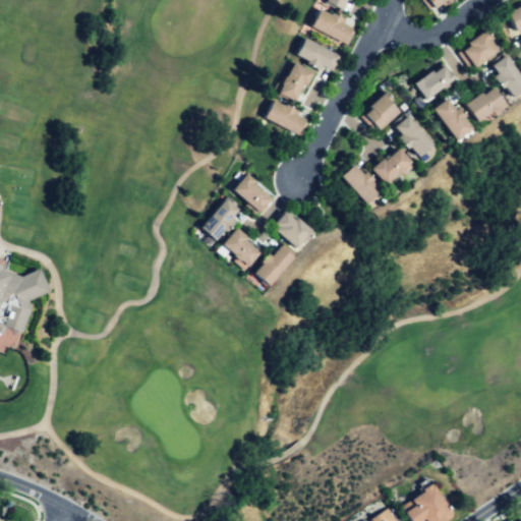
[(328,0),(349,0),(346,8),(328,0)]
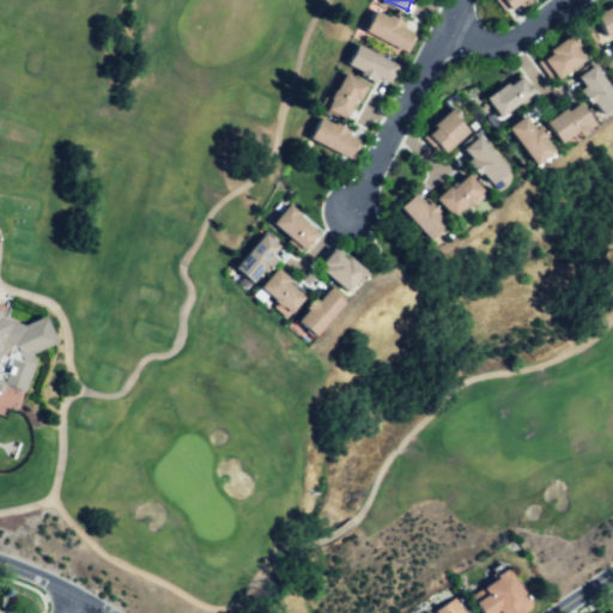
[(505,0),(530,0),(515,12),(505,0)]
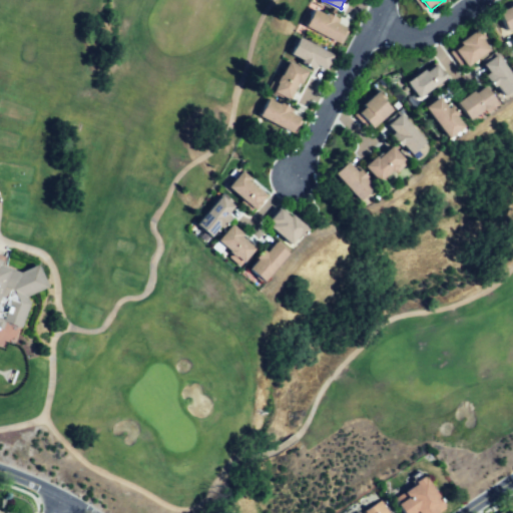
[(497,13),(512,5),(512,27),(505,31),(497,13)]
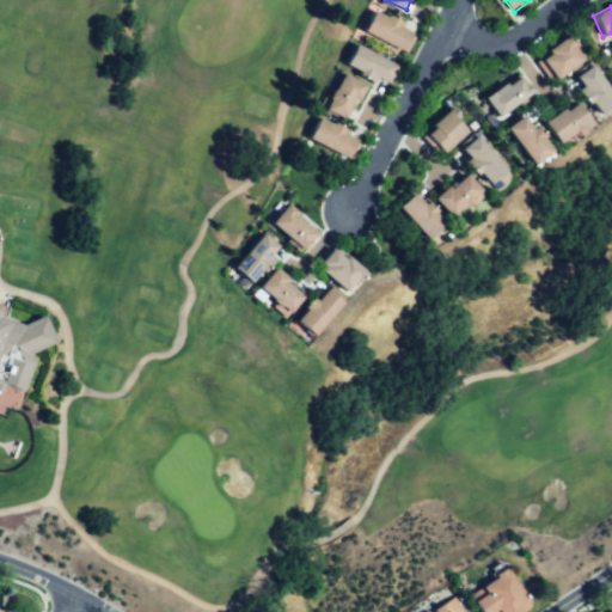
[(367,30),(375,12),(415,30),(407,48),(367,30)]
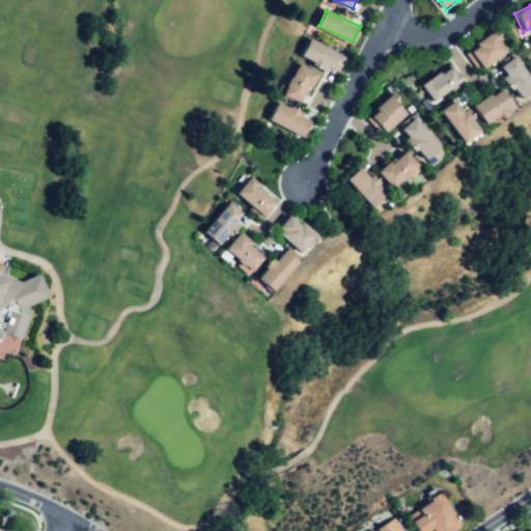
[(481,67),(468,48),(499,28),(511,48),(481,67)]
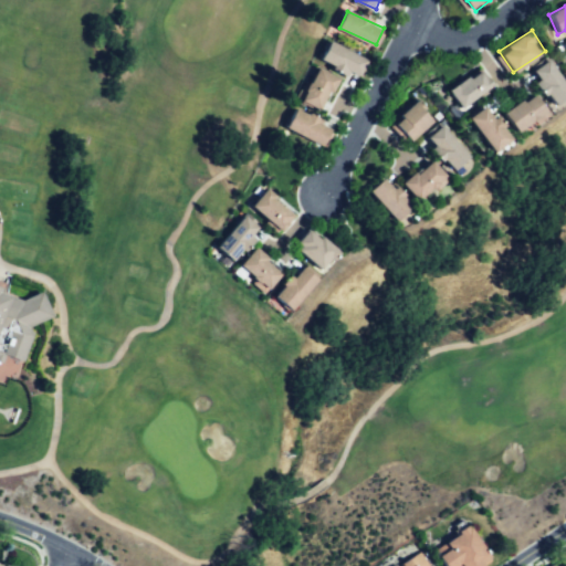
[(323,59),(332,42),(369,61),(362,77),(323,59)]
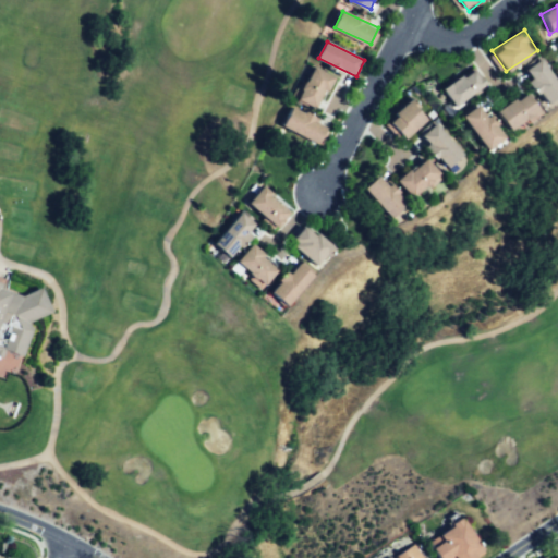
[(526,72),(544,60),(557,79),(557,98),(549,105),(526,72)]
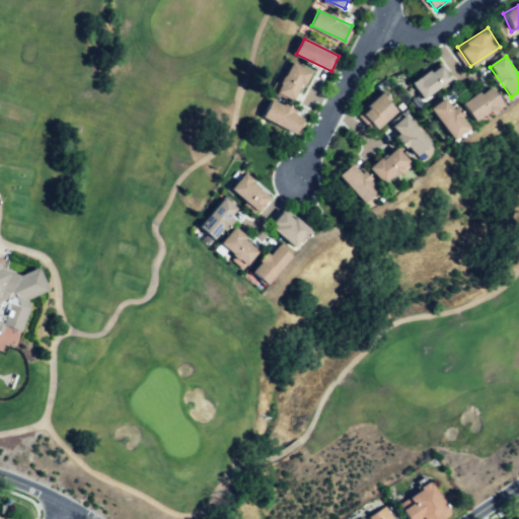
[(277,93),(293,62),(312,72),(296,103),(277,93)]
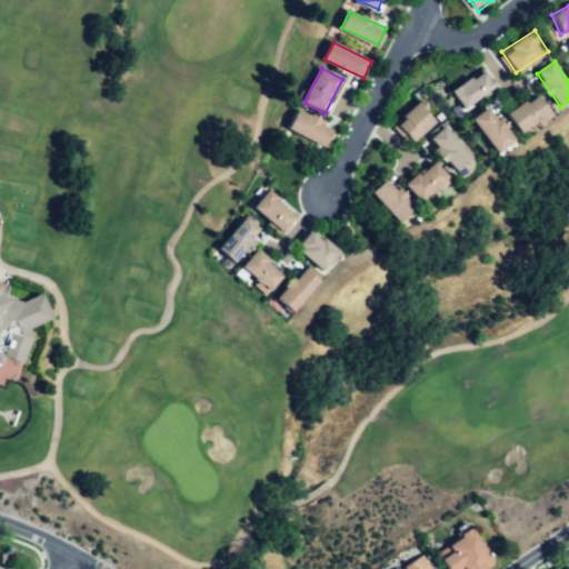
[(457,91),(487,70),(498,86),(468,107),(457,91)]
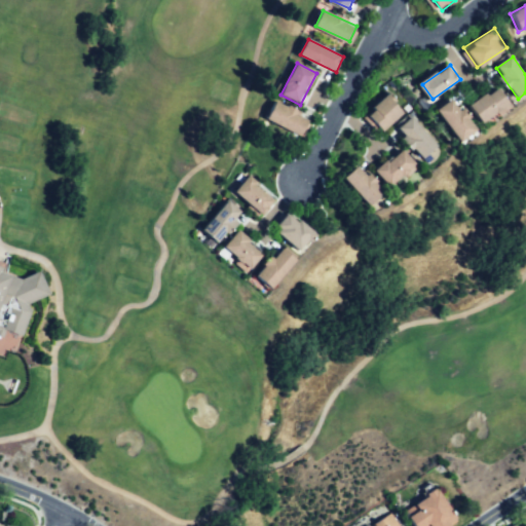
[(471,103),(496,86),(510,108),(485,123),(471,103)]
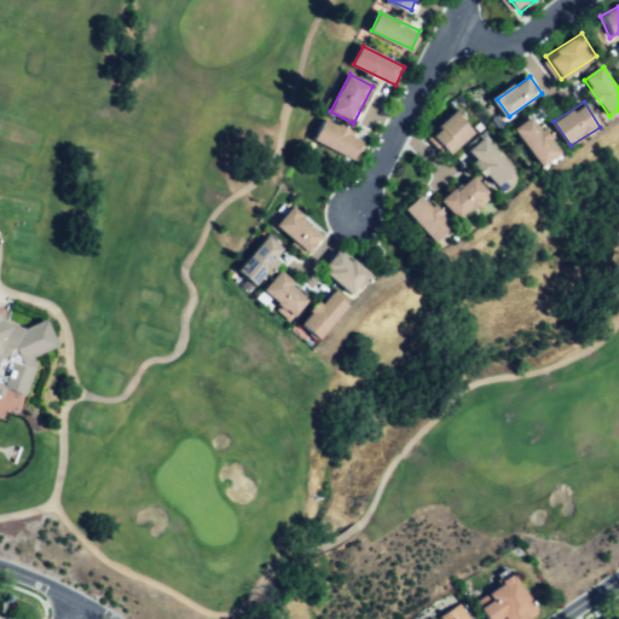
[(514,128),(533,113),(563,151),(544,166),(514,128)]
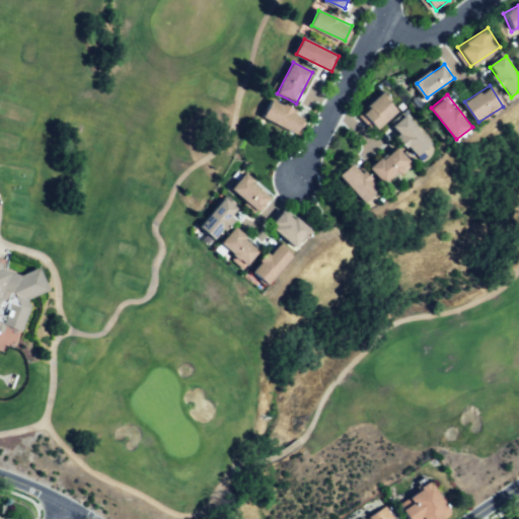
[(371,133),(358,118),(384,95),(397,112),(371,133)]
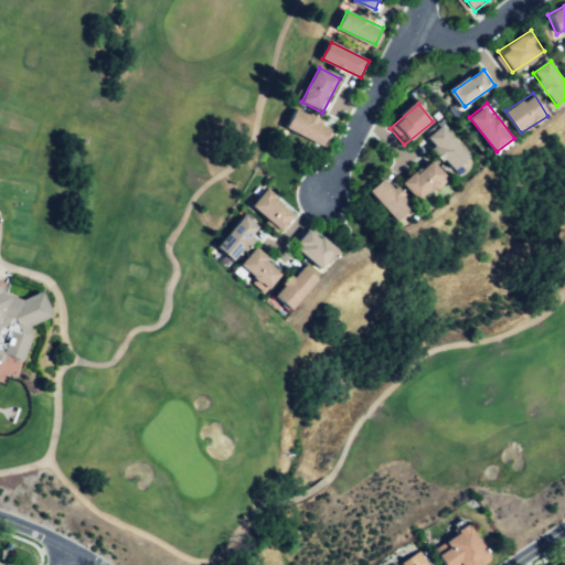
[(290,128),(298,110),(333,127),(324,145),(290,128)]
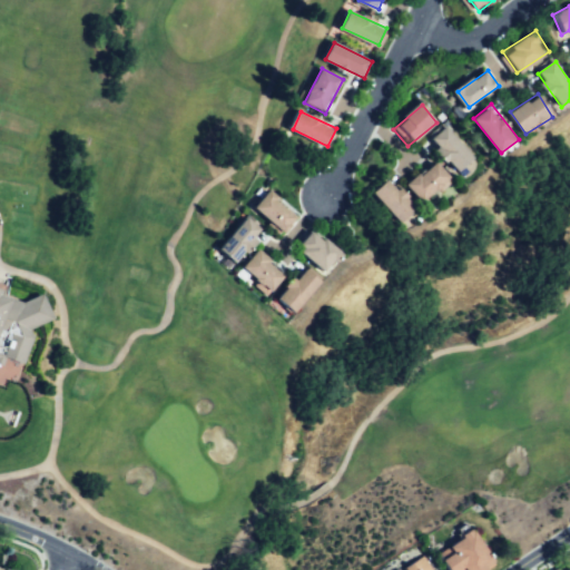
[(448,126),(477,156),(461,170),(432,141),(448,126)]
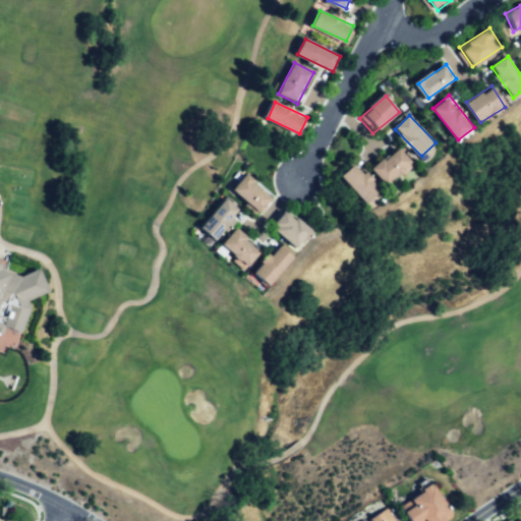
[(375,168),(399,149),(413,166),(389,185),(375,168)]
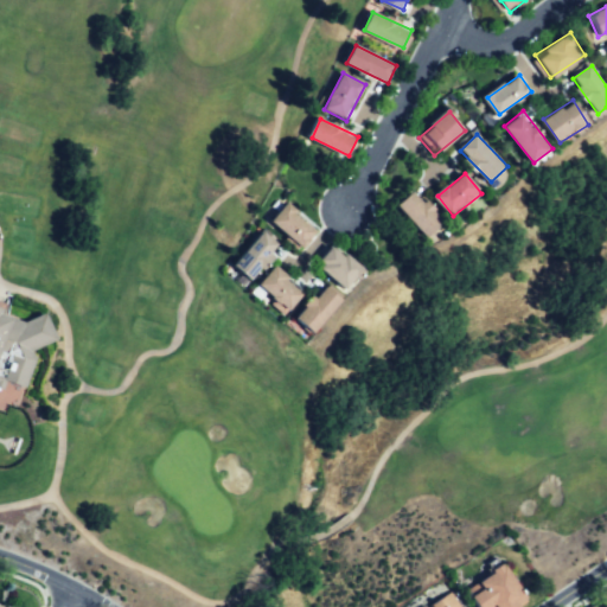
[(396,204),(411,189),(445,222),(428,238),(396,204)]
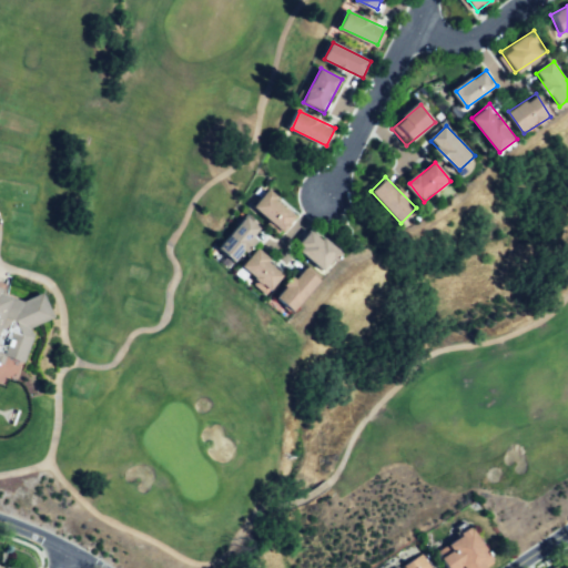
[(253,205),(269,191),(295,217),(280,232),(253,205)]
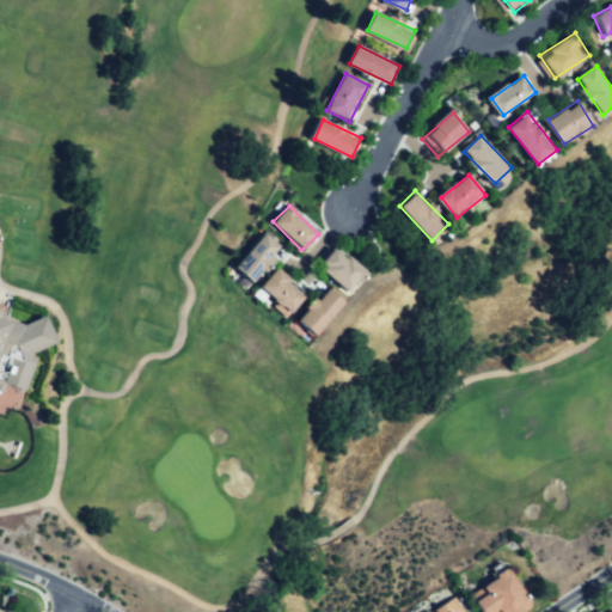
[(233,269),(264,233),(282,249),(251,285),(233,269)]
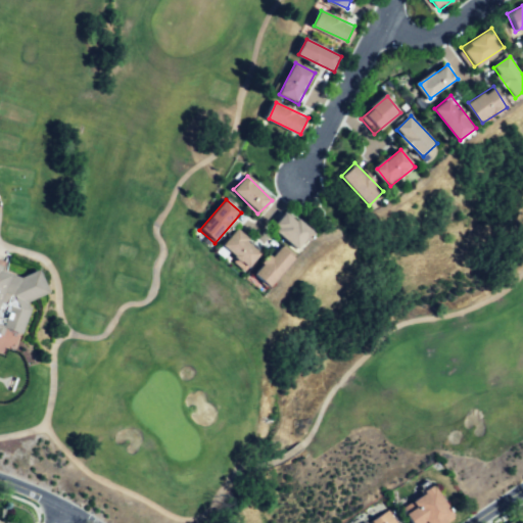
[(276,228),(288,212),(314,233),(301,248),(276,228)]
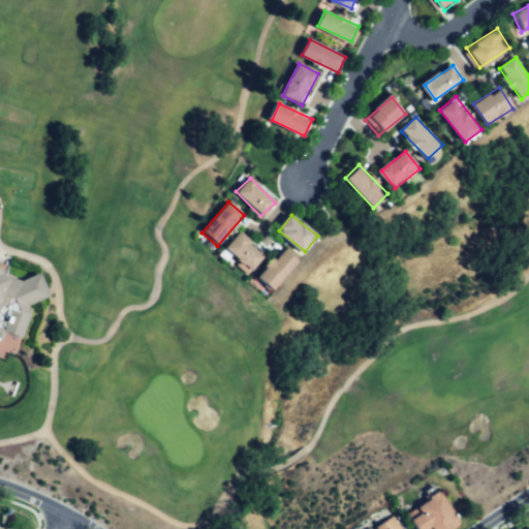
[(225,252),(238,237),(260,254),(248,270),(225,252)]
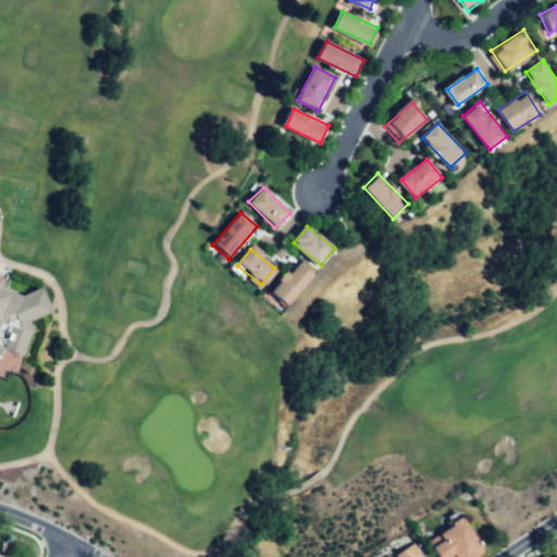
[(272,294),(299,261),(316,275),(288,308),(272,294)]
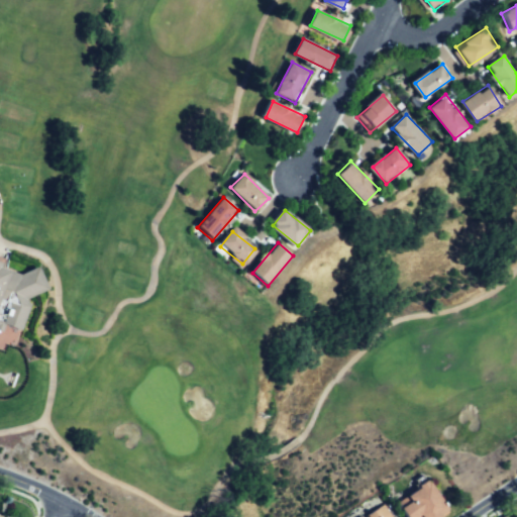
[(0,268),(17,274),(35,266),(45,289),(23,298),(26,306),(18,329),(2,323),(0,330),(0,268)]
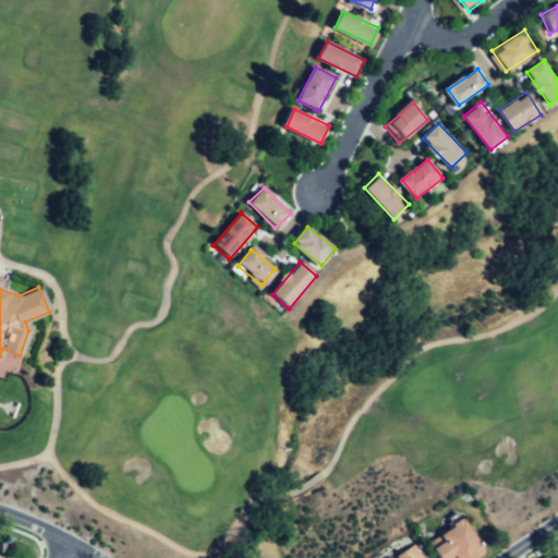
[(440,557),(432,545),(466,522),(487,553),(478,557),(440,557)]
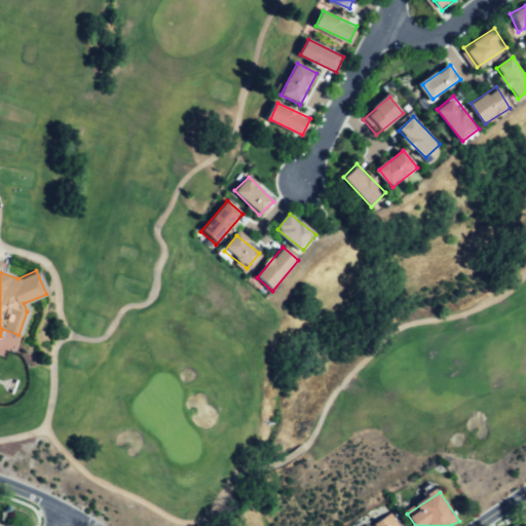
[(401,525),(395,516),(376,525),(401,525)]
